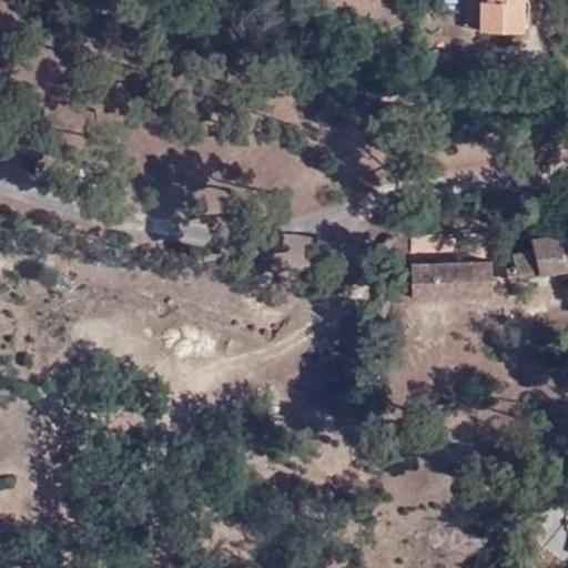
[(479,28),(479,0),(468,0),(468,27),(479,28)]
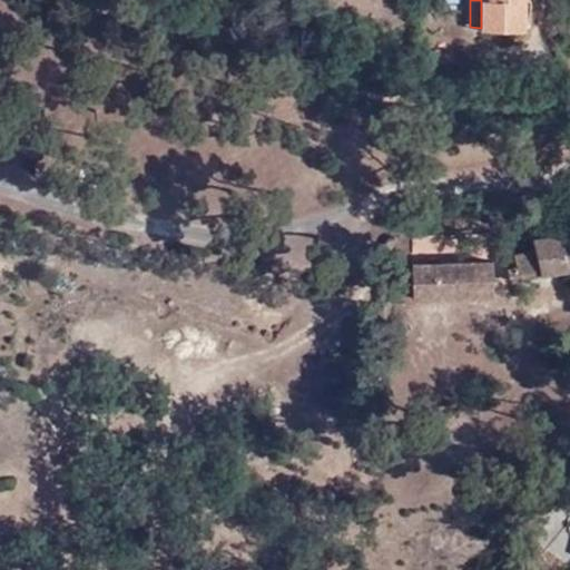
[(481,0),(481,28),(523,28),(523,5),(519,5),(518,0),(481,0)]
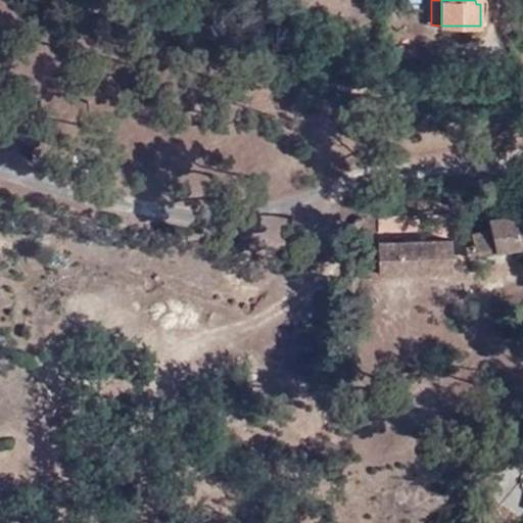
[(507,227),(490,228),(490,231),(472,235),(474,246),(465,247),(468,258),(520,249),(521,246),(522,245),(522,217),(516,218),(515,215),(507,217),(507,227)]
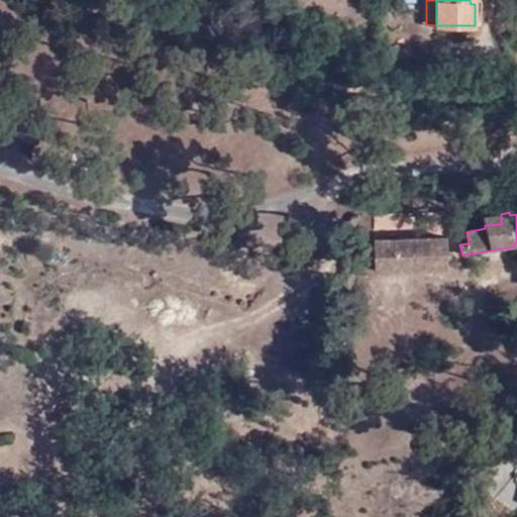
[(483,218),(485,225),(501,224),(501,214),(483,218)]
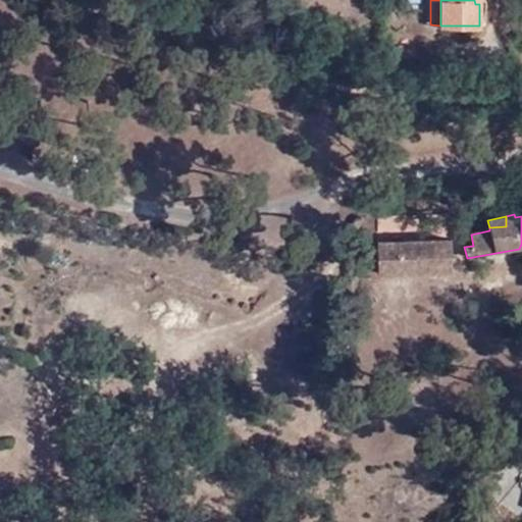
[(451,240),(378,242),(379,272),(451,270),(451,240)]
